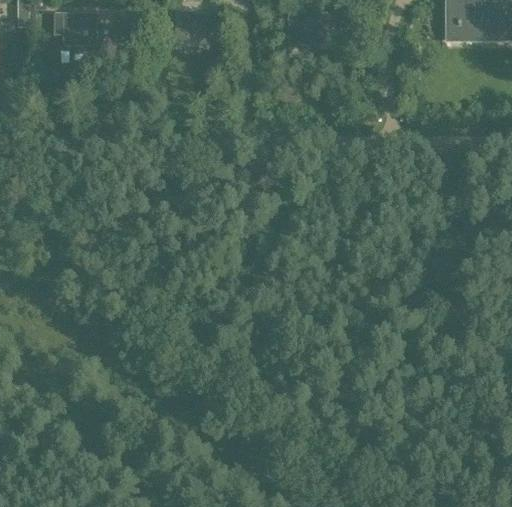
[(17,10),(30,10),(30,0),(17,0),(17,10)]
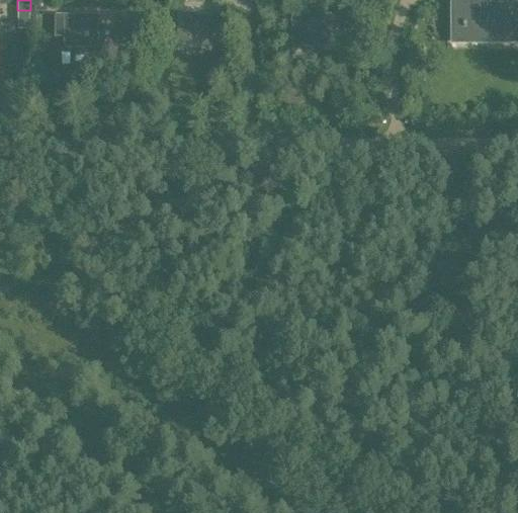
[(448,0),(449,41),(517,40),(517,0),(448,0)]
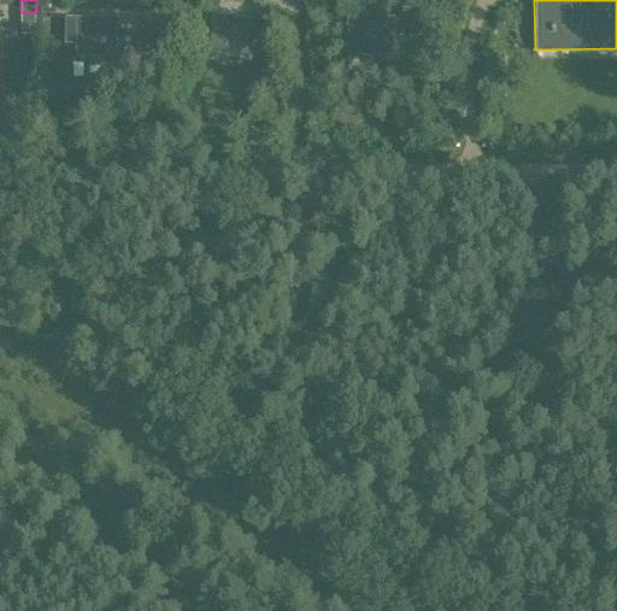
[(195,1),(195,17),(207,17),(207,1),(195,1)]
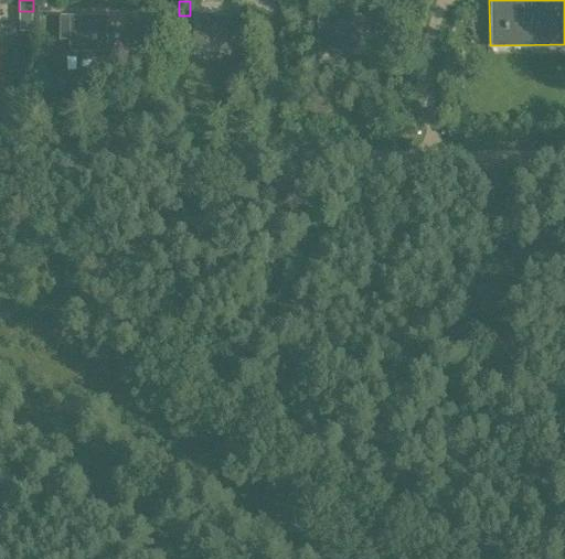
[(106,12),(70,12),(68,49),(105,49),(106,12)]
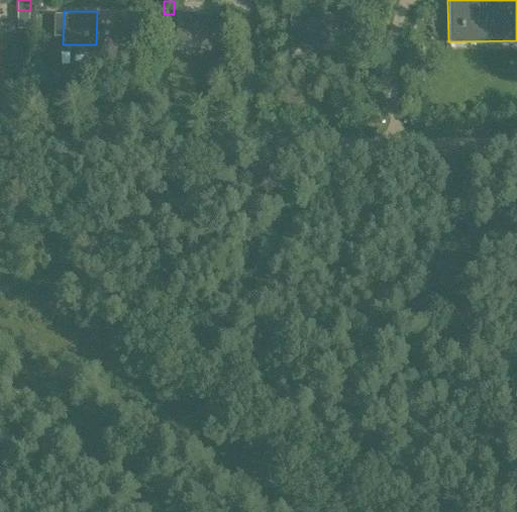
[(175,12),(176,45),(210,45),(209,11),(175,12)]
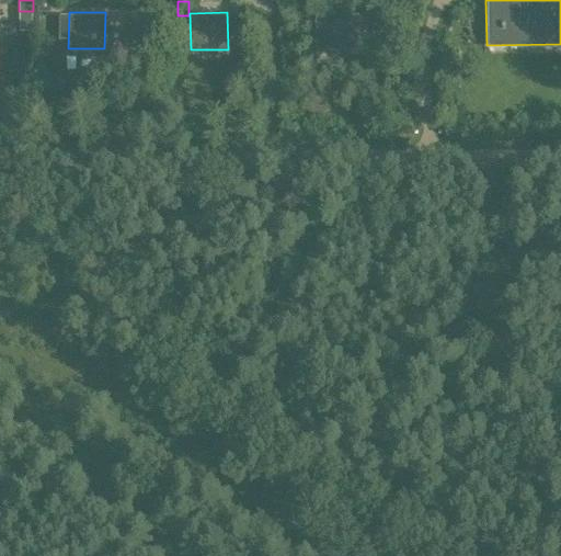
[(313,12),(315,48),(351,48),(351,12),(313,12)]
